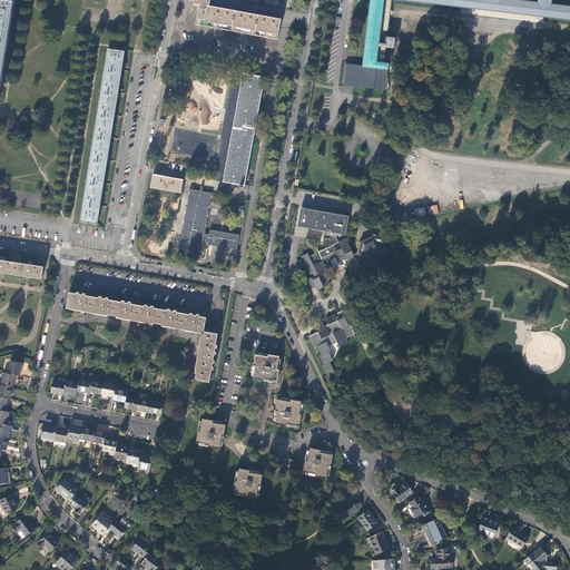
[(0,0),(0,91),(15,1),(0,0)]
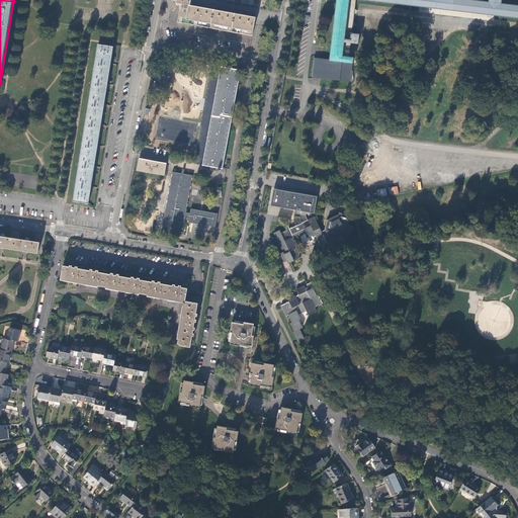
[(176,0),(176,3),(178,3),(181,3),(177,22),(252,35),(256,17),(247,15),(227,11),(203,7),(190,4),(190,0),(176,0)]
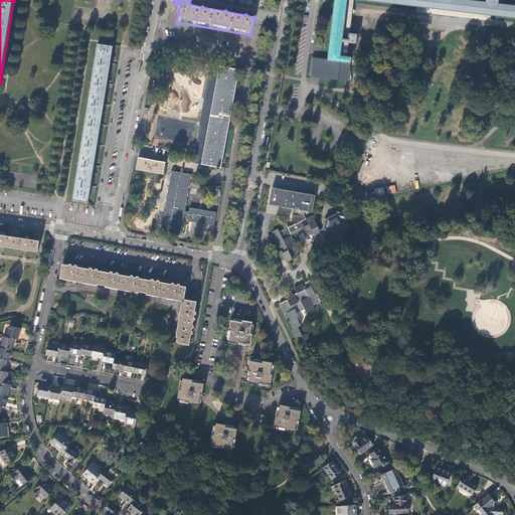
[(514,0),(334,0),(328,59),(319,58),(320,56),(313,55),(313,57),(312,57),(310,75),(311,76),(310,78),(317,79),(318,76),(348,80),(349,79),(348,79),(350,62),(351,62),(351,57),(347,56),(348,50),(348,48),(349,39),(349,37),(350,36),(350,26),(351,24),(351,22),(352,13),(352,11),(352,9),(353,0),(367,0),(419,6),(421,6),(423,7),(485,14),(487,14),(490,15),(514,17),(514,0)]
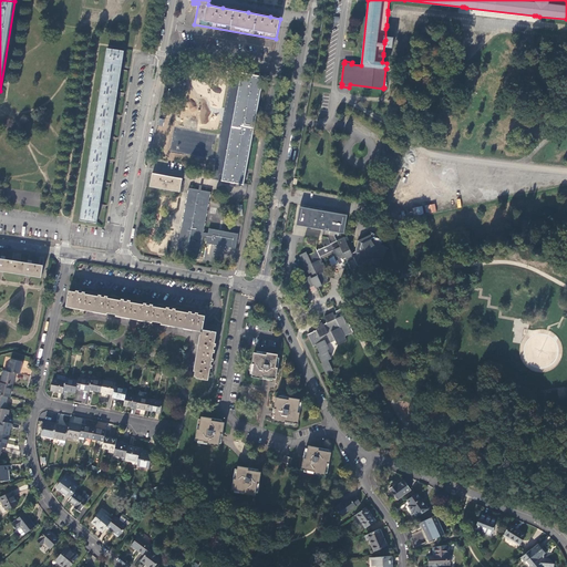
[(96,223),(124,51),(107,48),(80,219),(96,223)]
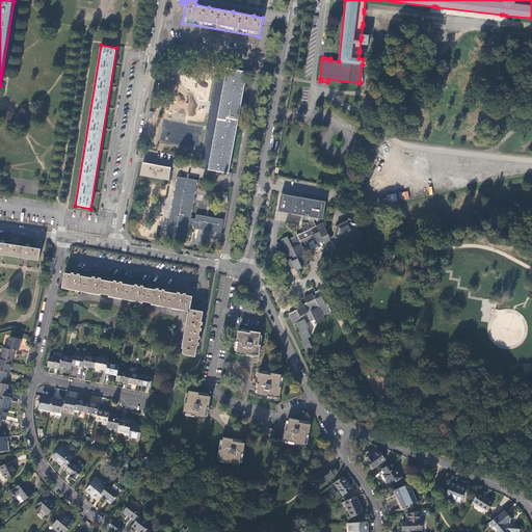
[(219,171),(229,173),(247,72),(227,68),(207,168),(216,170),(219,171)]
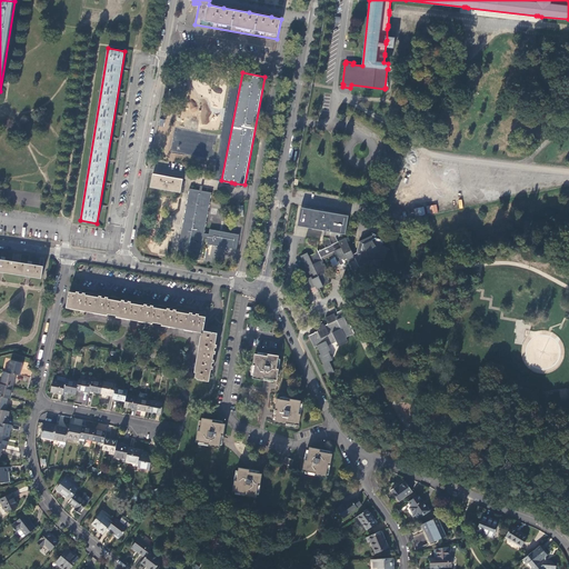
[(150,187),(180,192),(182,179),(152,173),(150,187)]
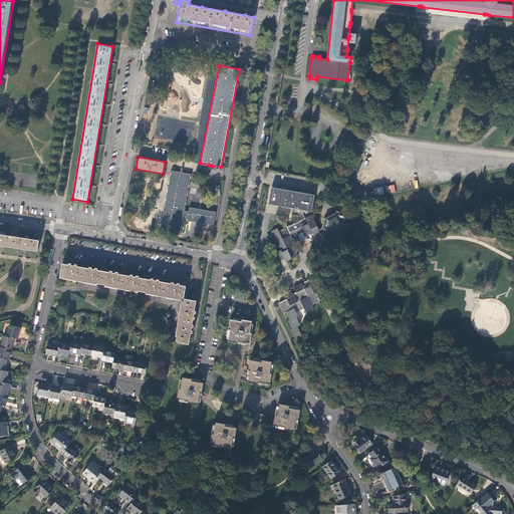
[(180,235),(182,226),(184,215),(188,215),(187,220),(213,225),(216,212),(190,207),(189,211),(185,211),(192,174),(182,172),(180,172),(171,170),(160,231),(180,235)]
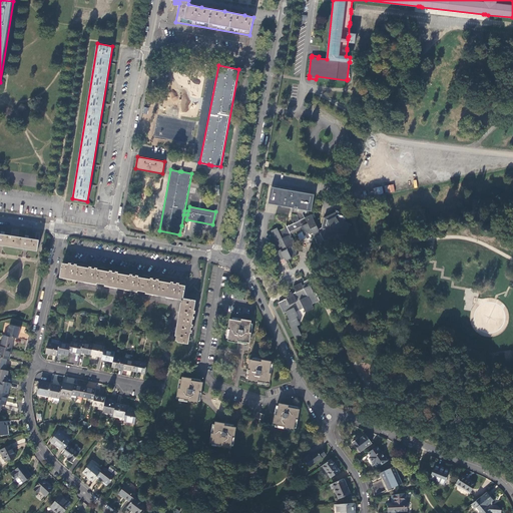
[(386,193),(395,191),(394,184),(385,185),(386,193)]
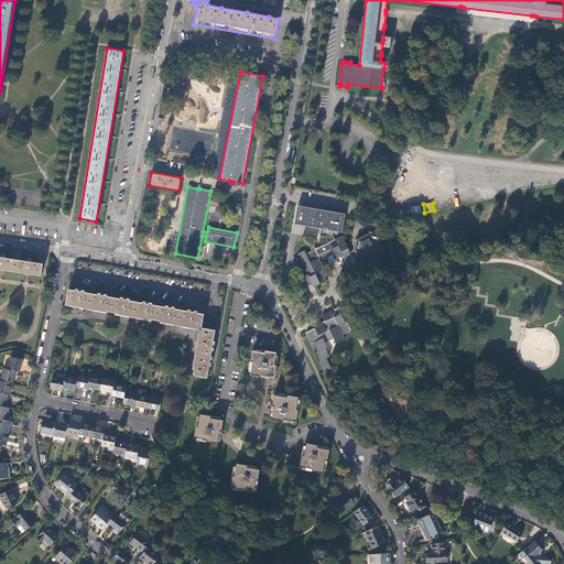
[(302,206),(299,205),(296,214),(295,224),(310,226),(311,221),(300,219),(302,206)]
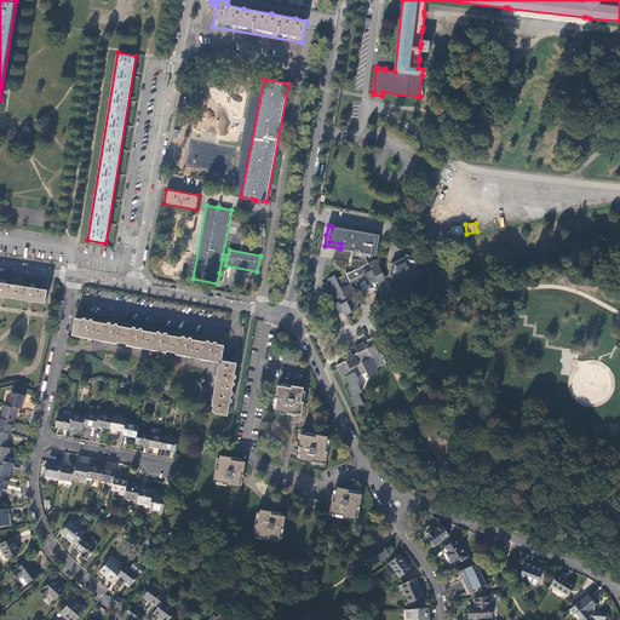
[(452,228),(453,236),(464,234),(461,225),(452,228)]
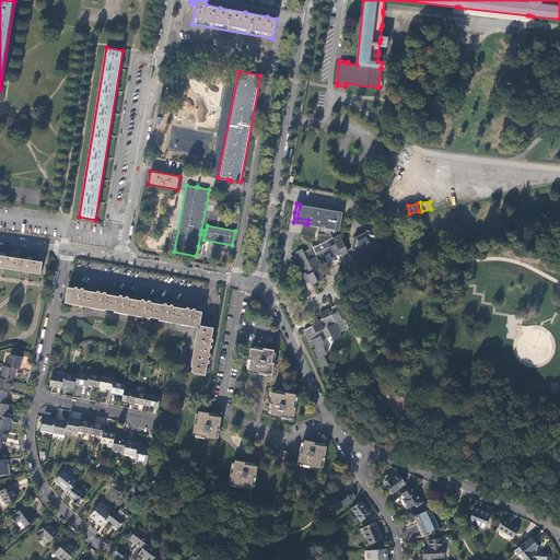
[(335,210),(300,205),(298,218),(308,220),(307,224),(322,226),(325,228),(324,234),(324,235),(327,241),(333,237),(330,233),(331,229),(336,230),(338,216),(334,216),(335,210)]
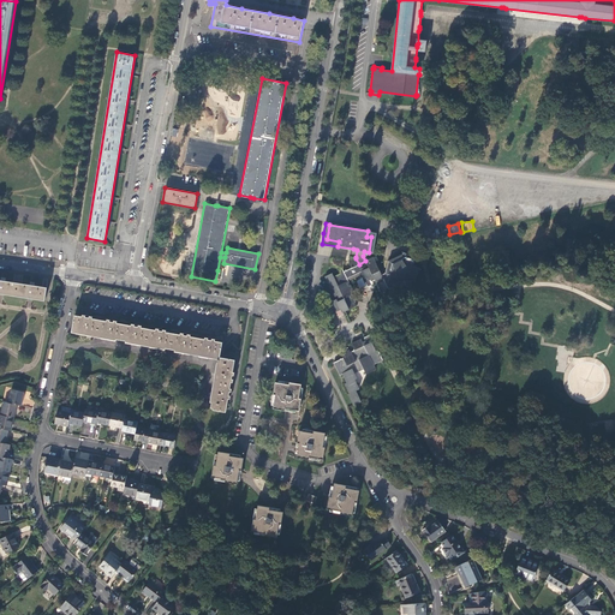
[(377,233),(368,231),(366,237),(371,237),(369,252),(374,252),(377,233)]
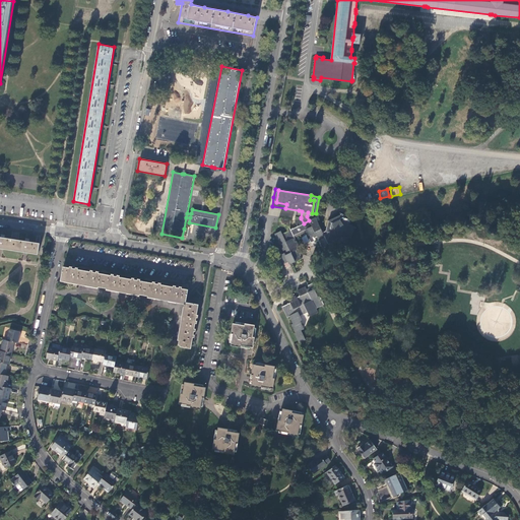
[(281,248),(284,253),(276,257),(280,266),(284,264),(285,267),(290,265),(289,264),(302,259),(298,250),(300,249),(296,238),(307,233),(310,238),(312,243),(316,241),(318,240),(323,250),(329,247),(330,248),(339,244),(339,243),(342,241),(343,243),(348,241),(348,240),(348,239),(351,237),(356,226),(350,223),(352,218),(340,212),(340,215),(329,220),(326,231),(323,233),(316,217),(309,220),(304,223),(301,218),(295,220),(298,226),(291,230),(289,225),(286,225),(286,230),(287,232),(282,234),(281,231),(275,234),(279,243),(280,243),(282,247),(281,248)]
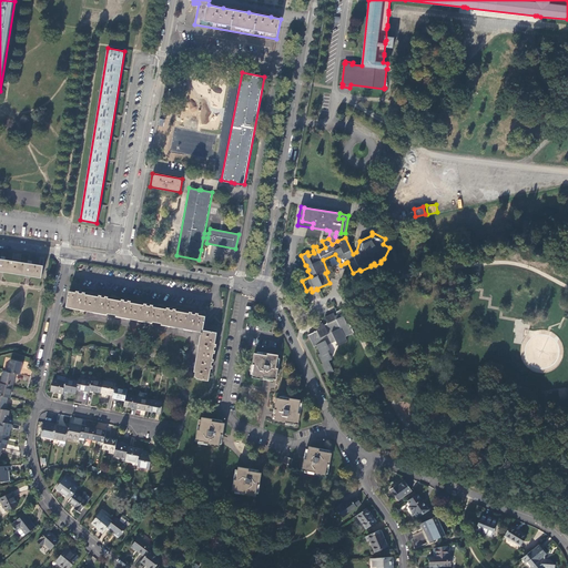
[(305,245),(313,246),(316,246),(317,239),(306,236),(305,245)]
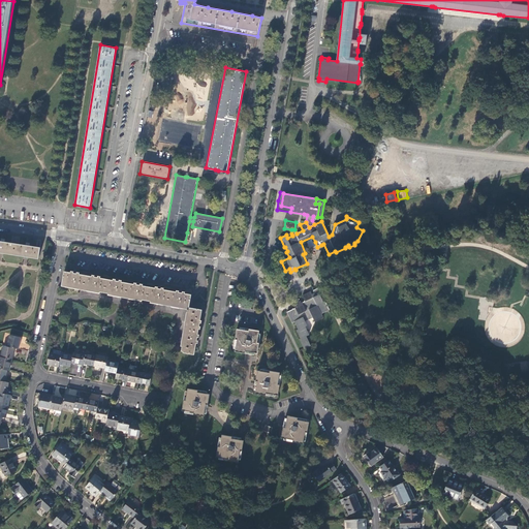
[(26,256),(38,258),(40,247),(29,246),(30,243),(28,243),(26,242),(26,245),(4,242),(4,239),(2,239),(1,239),(0,241),(0,252),(1,252),(26,256)]
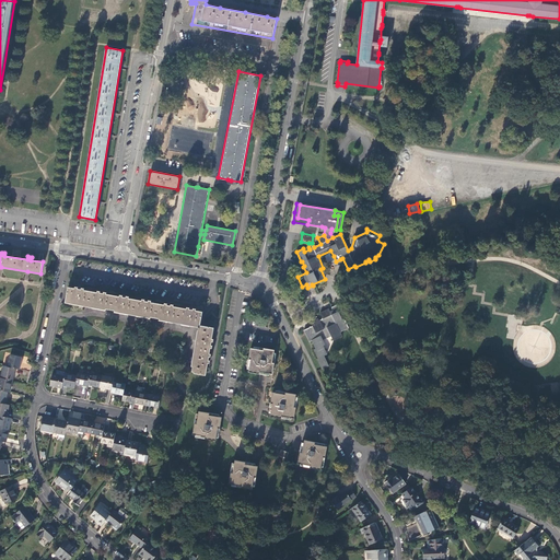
[(336,261),(334,256),(326,259),(329,266),(335,264),(337,268),(342,266),(340,259),(336,261)]
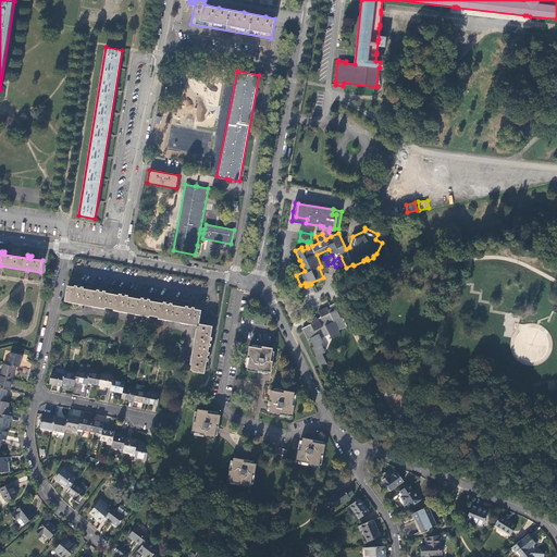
[(199,324),(202,310),(195,309),(195,308),(190,307),(186,306),(186,308),(173,306),(173,304),(168,302),(164,301),(163,304),(150,301),(151,299),(147,299),(141,298),(141,299),(127,297),(128,296),(124,295),(120,294),(119,296),(106,293),(106,292),(101,291),(97,291),(97,292),(83,289),(83,288),(79,287),(75,286),(75,288),(67,286),(65,300),(199,324)]
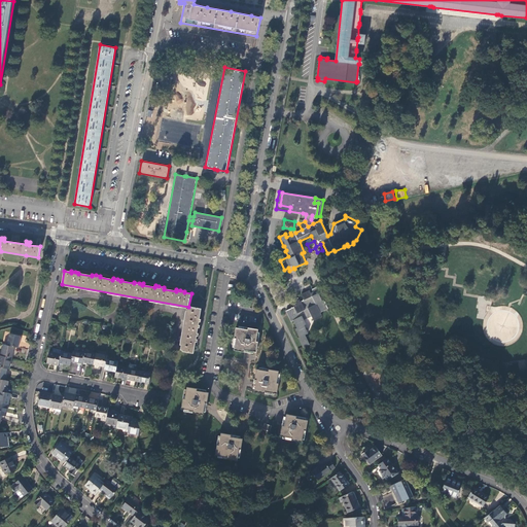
[(304,335),(309,345),(310,344),(306,335),(309,334),(305,325),(306,324),(305,320),(312,317),(314,320),(322,316),(321,312),(328,309),(325,301),(323,301),(319,293),(322,291),(320,286),(315,288),(312,289),(313,292),(311,293),(310,290),(302,294),(304,300),(301,302),(300,300),(296,301),(294,302),(295,304),(293,305),(294,307),(286,311),(291,321),(294,320),(297,328),(295,329),(300,338),(304,335)]
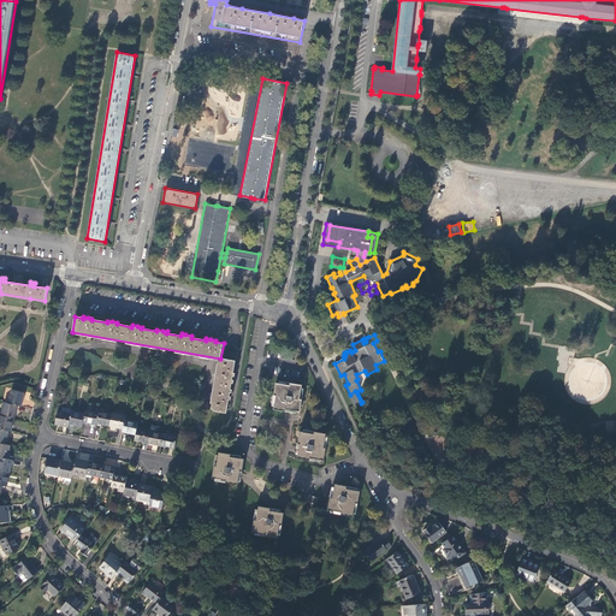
[(236,361),(220,359),(220,360),(219,360),(218,363),(220,363),(213,403),(212,408),(227,412),(229,400),(231,400),(232,395),(232,390),(231,390),(232,383),(234,383),(235,377),(236,374),(234,373),(236,361)]
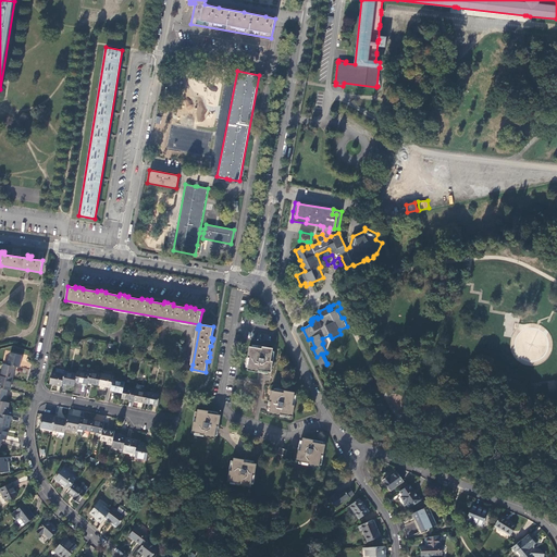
[(263,371),(270,372),(272,361),(270,361),(273,348),(261,346),(261,348),(249,346),(247,357),(248,358),(246,370),(257,372),(258,370),(263,371)]
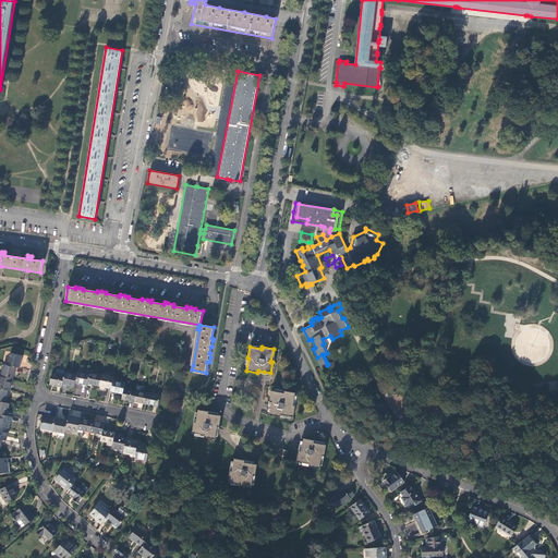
[(16,367),(20,367),(22,355),(10,353),(8,365),(16,367)]
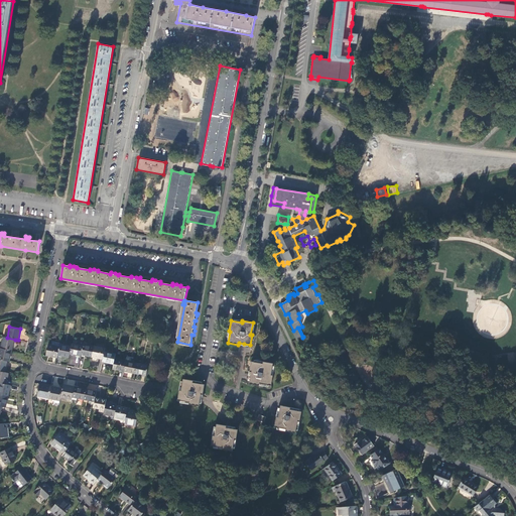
[(296,341),(302,338),(297,328),(293,331),(292,331),(296,341)]
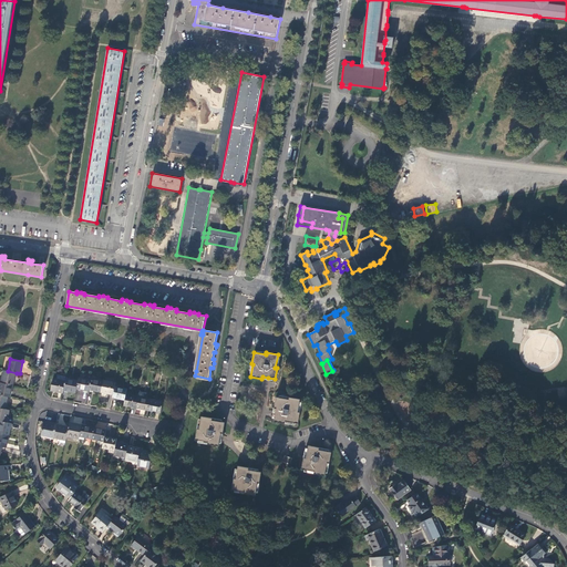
[(17,373),(8,371),(4,370),(1,382),(13,384),(17,373)]
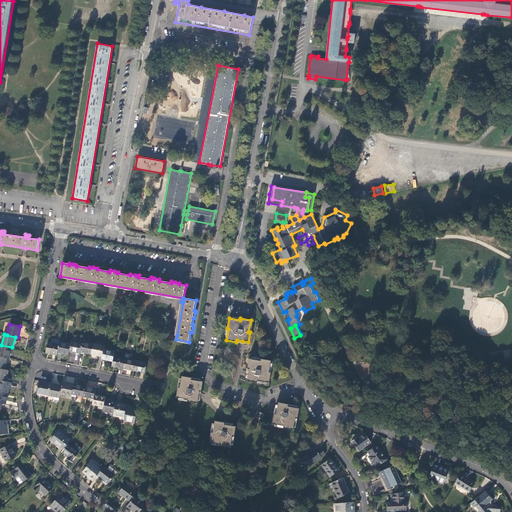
[(82,342),(70,340),(70,343),(68,351),(79,353),(80,352),(82,342)]
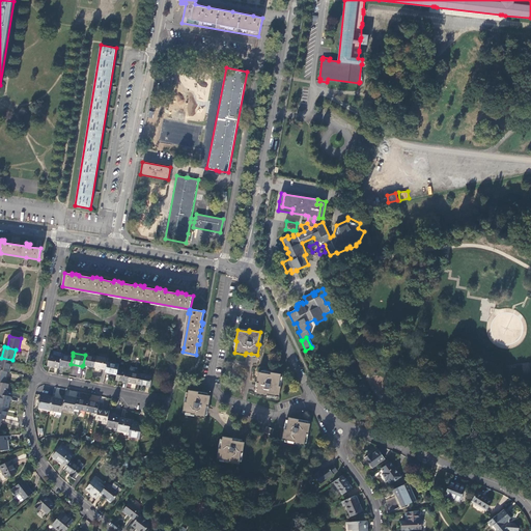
[(96,356),(85,353),(85,355),(83,365),(94,367),(96,356)]
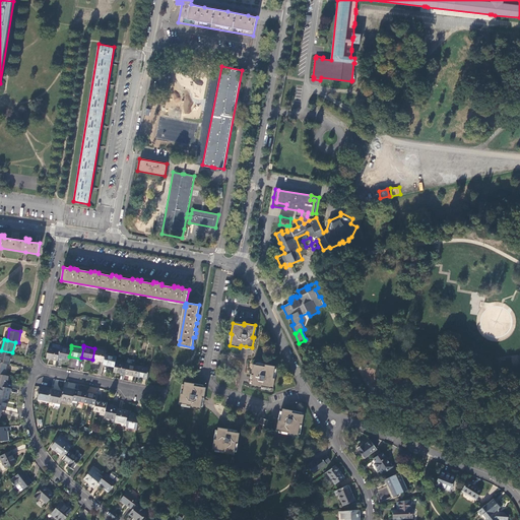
[(59,348),(52,347),(48,346),(46,358),(57,361),(58,358),(59,348)]
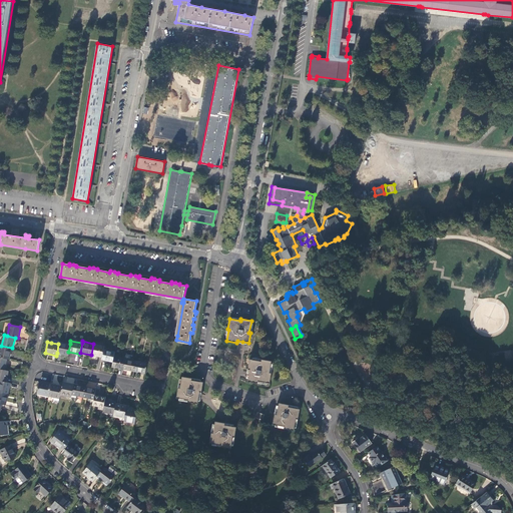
[(70,344),(59,342),(58,344),(57,353),(68,355),(68,352),(70,344)]
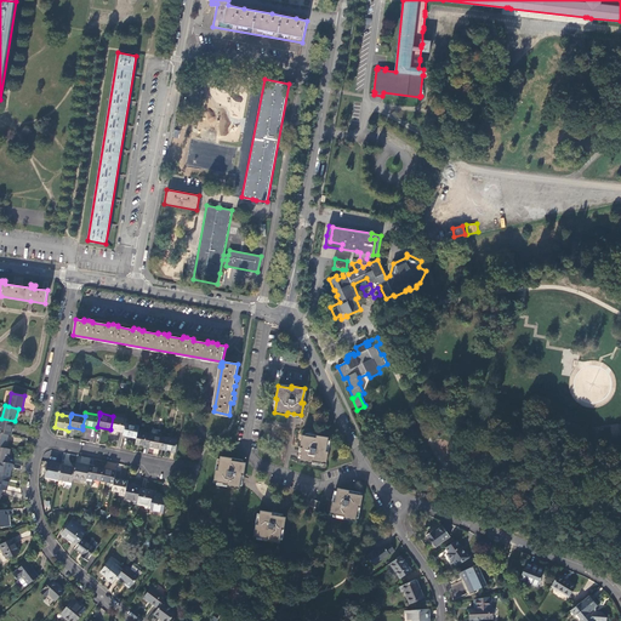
[(125,423),(126,417),(113,415),(113,416),(110,429),(123,432),(125,423)]
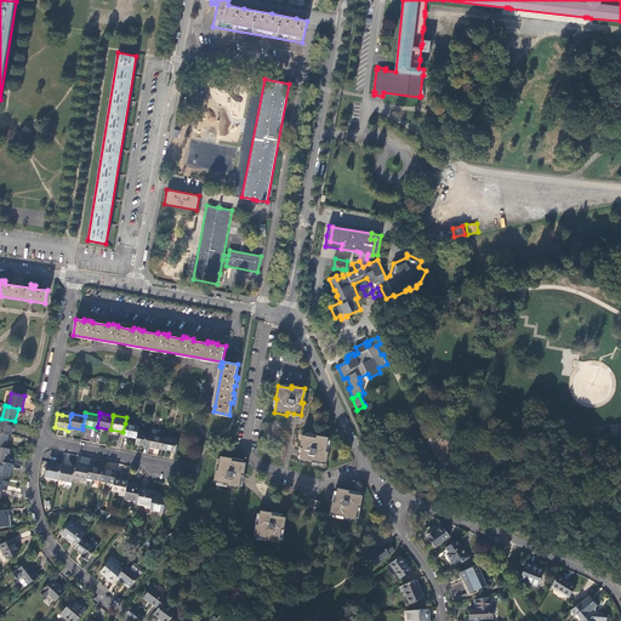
[(11,436),(15,421),(1,419),(0,417),(0,432),(9,434),(11,436)]
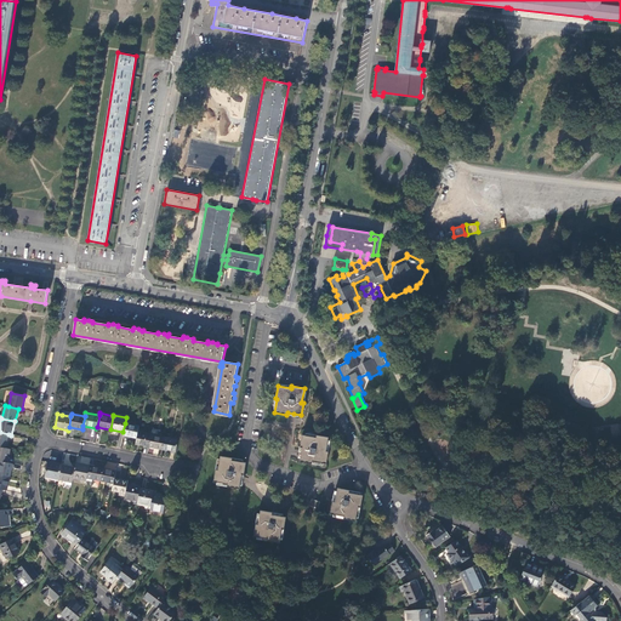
[(137,432),(138,426),(125,423),(123,432),(123,434),(136,438),(137,432)]
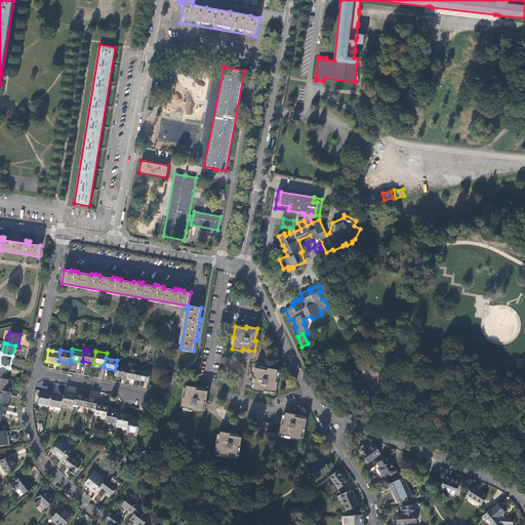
[(70,371),(80,372),(81,363),(71,361),(70,371)]
